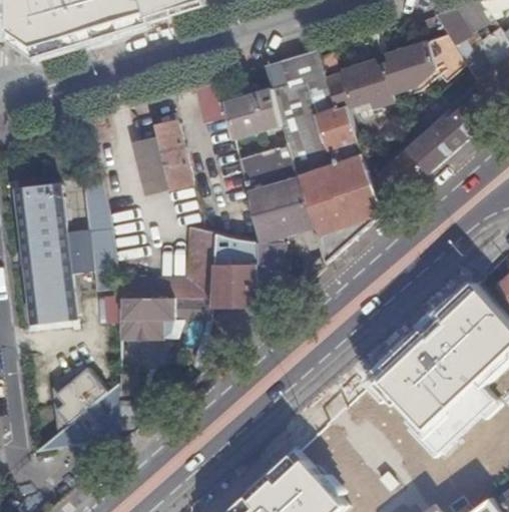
[(11,0),(10,27),(38,44),(143,8),(148,24),(206,6),(203,0),(11,0)]
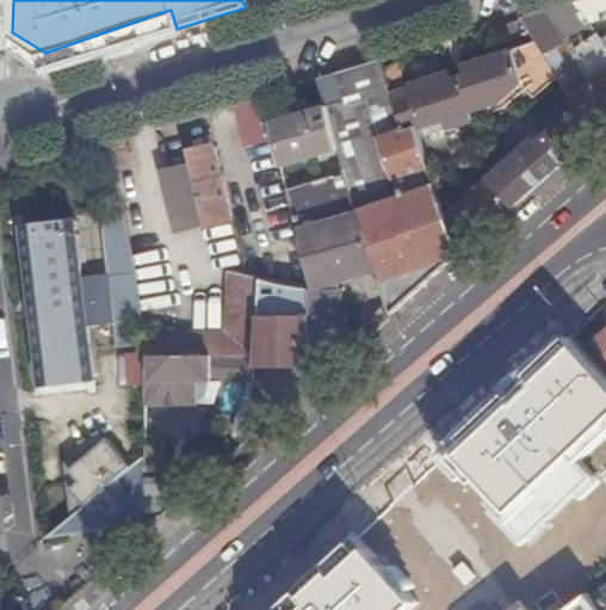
[(540,8),(518,16),(533,42),(552,74),(556,79),(566,96),(582,82),(585,81),(540,8)]
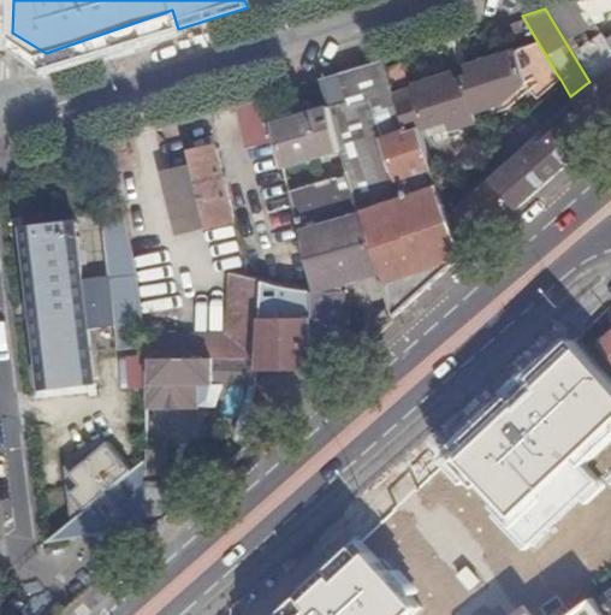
[(410,94),(392,100),(402,131),(415,128),(411,118),(419,116),(422,125),(503,101),(525,81),(535,94),(557,75),(538,42),(408,87),(410,94)]
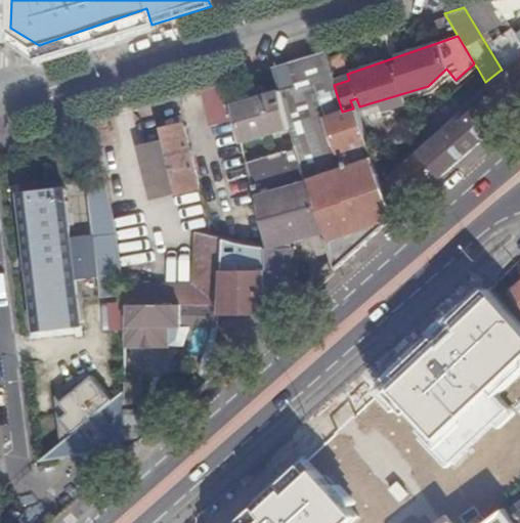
[(321,51),(303,57),(316,97),(330,92),(328,87),(334,85),(332,79),(321,51)]
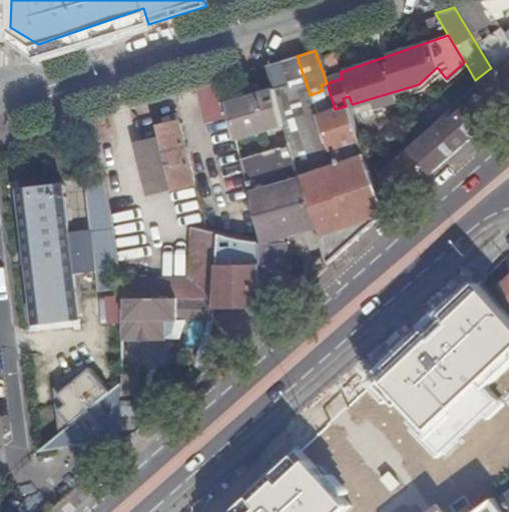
[(508,55),(505,58),(491,68),(489,69),(508,97),(508,55)]
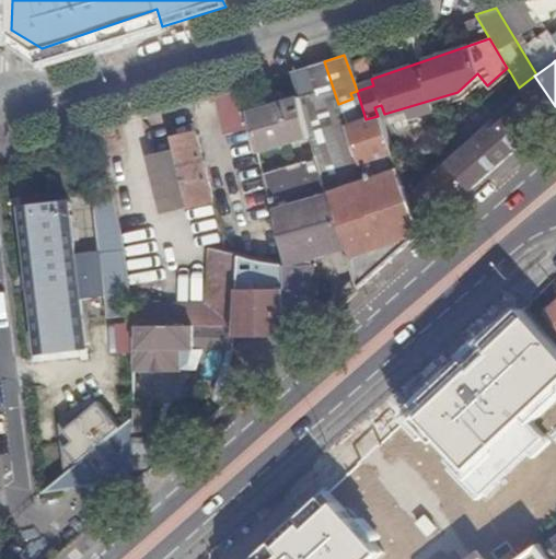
[(310,65),(290,71),(296,96),(305,136),(312,156),(339,236),(357,286),(420,230),(406,195),(396,171),(391,159),(363,167),(368,179),(343,187),(331,153),(326,139),(322,118),(315,92),(317,90),(310,65)]
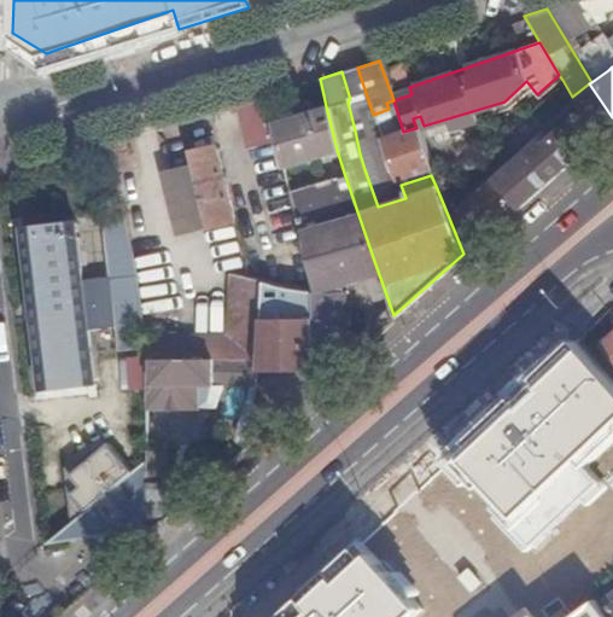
[(537,138),(448,215),(463,254),(612,120),(612,117),(589,83),(572,97),(573,99),(579,108),(541,143),(537,138)]
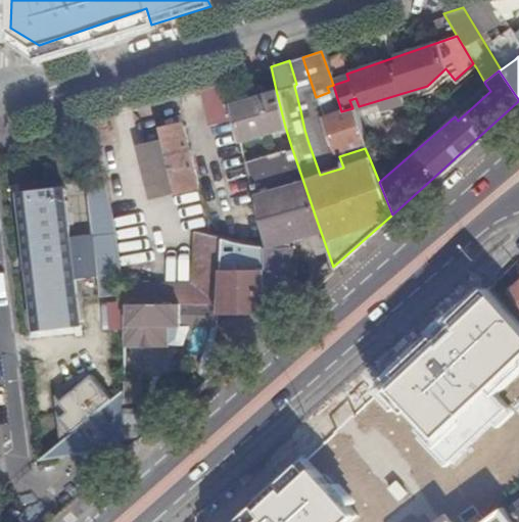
[(331,79),(333,85),(348,80),(346,74),(331,79)]
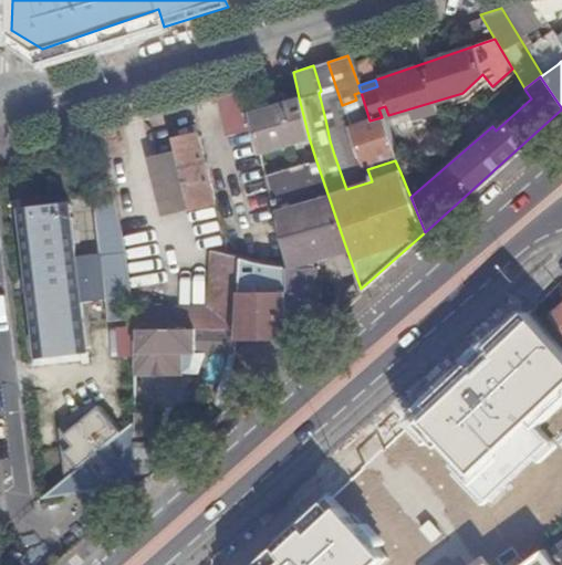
[(242,87),(216,96),(220,115),(248,110),(242,87)]
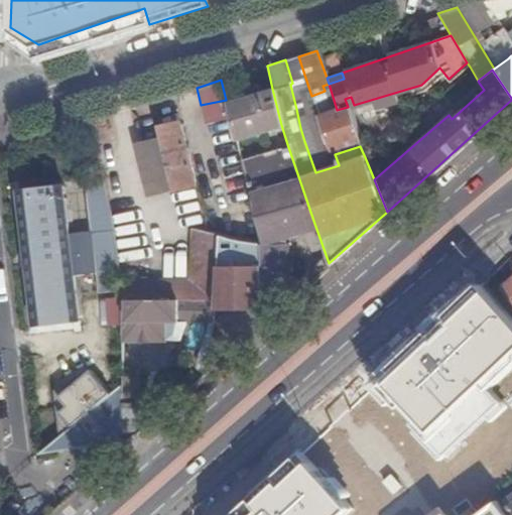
[(311,96),(314,104),(330,149),(358,139),(348,107),(337,110),(329,84),(323,86),(325,91),(311,96)]
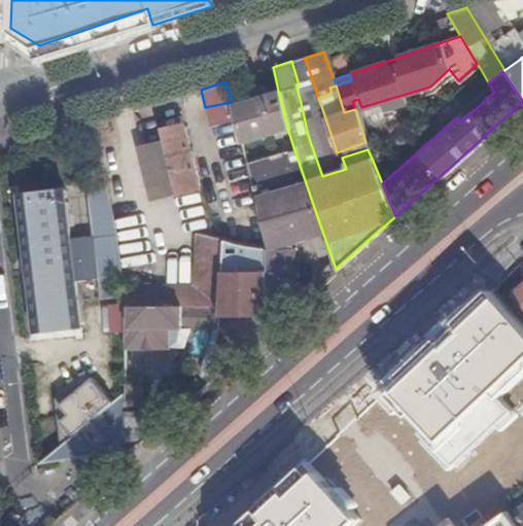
[(278,91),(232,105),(240,142),(287,128),(278,91)]
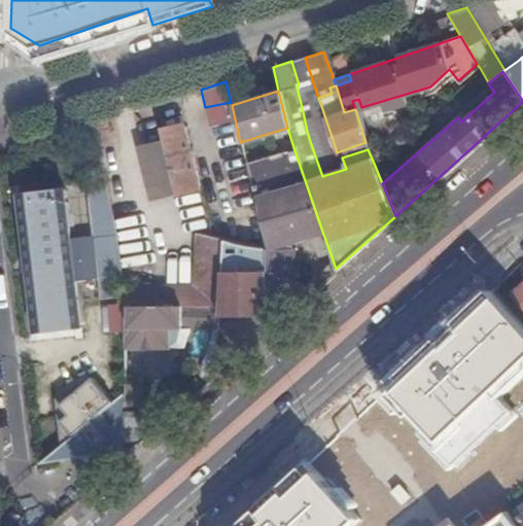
[(321,106),(303,111),(307,131),(311,144),(322,176),(346,169),(342,158),(368,149),(365,142),(337,152),(321,106)]
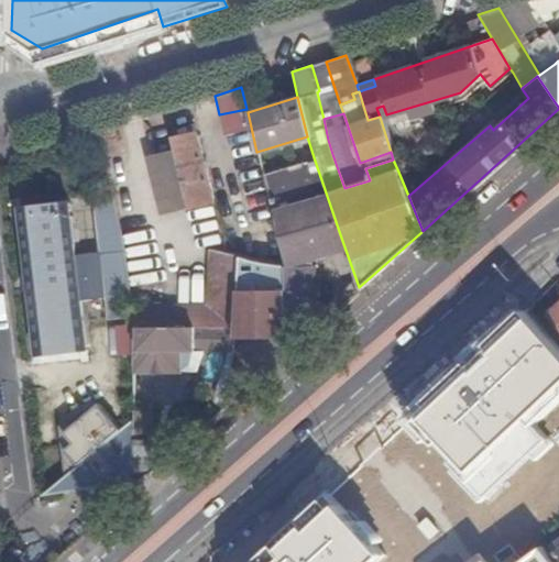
[(193,131),(170,136),(168,138),(186,207),(187,207),(210,201),(193,131)]
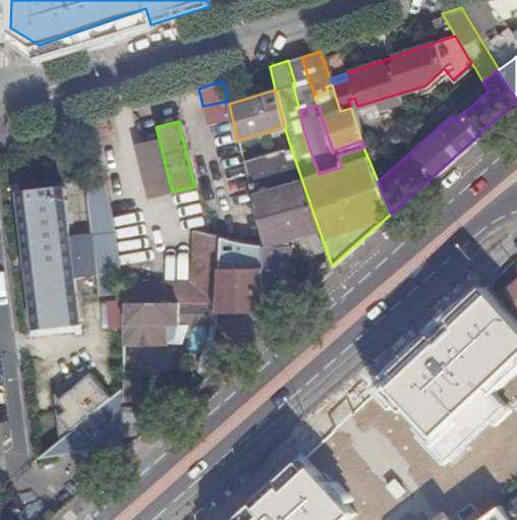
[(263,310),(272,319),(289,303),(288,245),(283,234),(316,220),(290,146),(242,159),(263,245),(262,268),(263,310)]
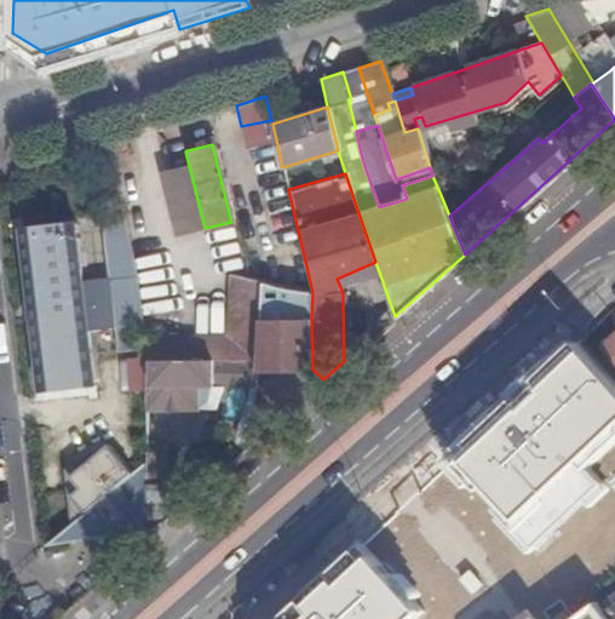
[(133,275),(120,215),(101,217),(108,278),(133,275)]
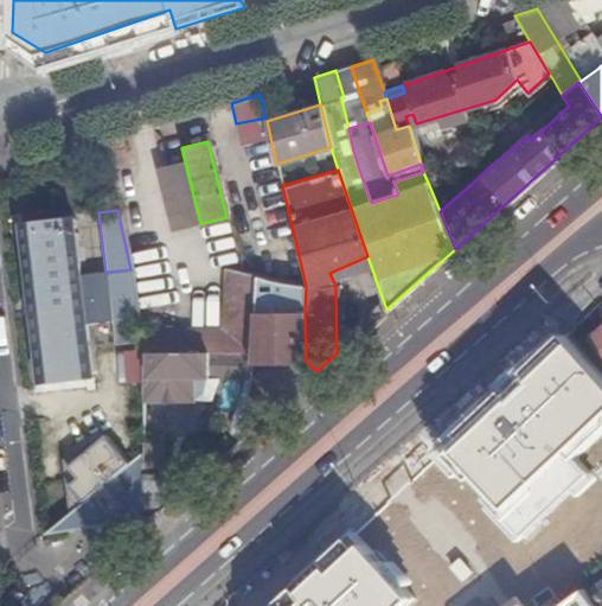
[(90,375),(77,275),(70,216),(19,223),(26,281),(39,382),(90,375)]
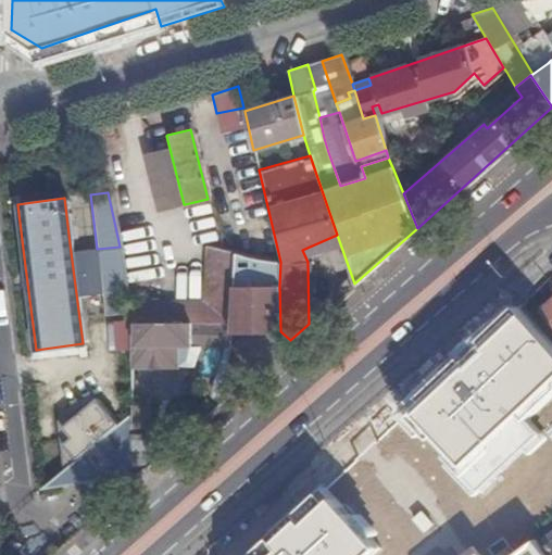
[(126,312),(120,247),(93,251),(102,315),(126,312)]
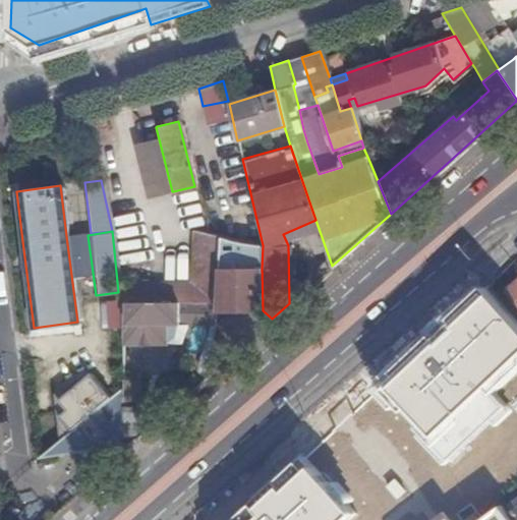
[(191,302),(214,302),(216,269),(219,236),(196,232),(193,282),(191,302)]
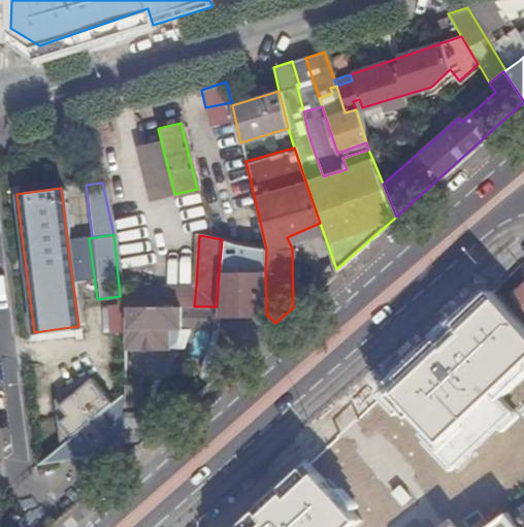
[(217,306),(217,315),(266,315),(265,271),(219,272),(217,306)]
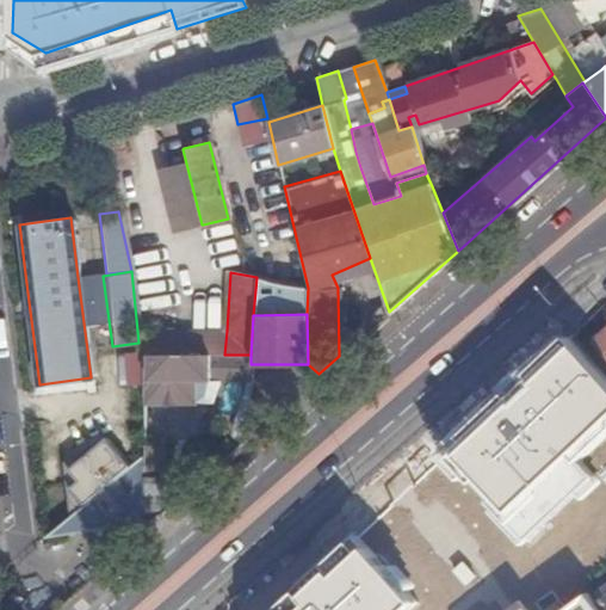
[(605,318),(605,319),(605,318),(605,331),(593,343),(605,356),(605,318)]
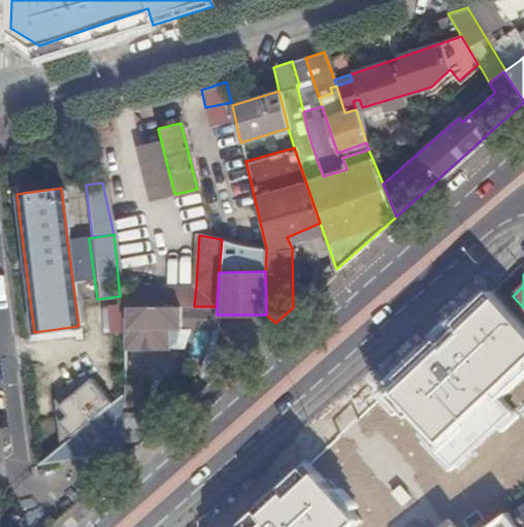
[(123,331),(122,350),(167,350),(167,337),(167,328),(179,329),(179,306),(194,306),(196,286),(173,286),(159,286),(136,286),(136,278),(128,278),(128,296),(123,296),(123,331)]
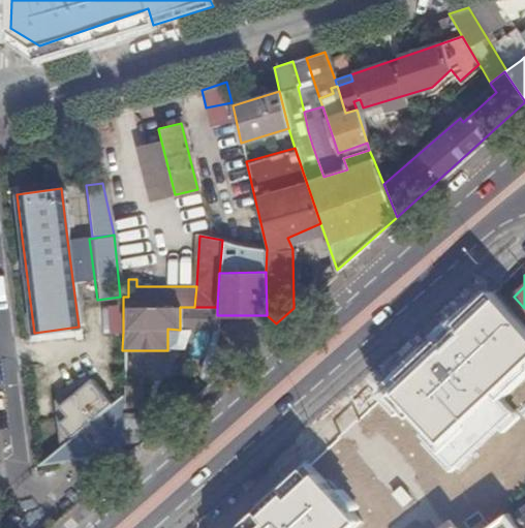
[(511,364),(524,348),(524,317),(498,292),(409,383),(434,407),(450,392),(457,398),(474,380),(484,390),(510,363),(511,364)]
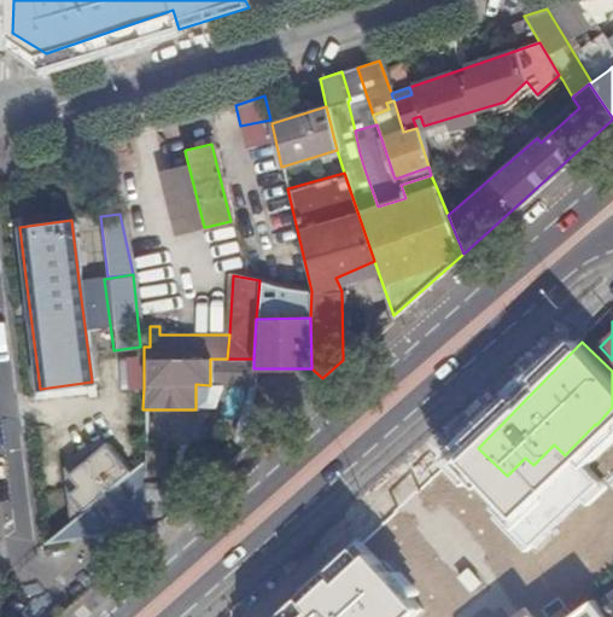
[(124,358),(126,389),(139,388),(136,358),(124,358)]
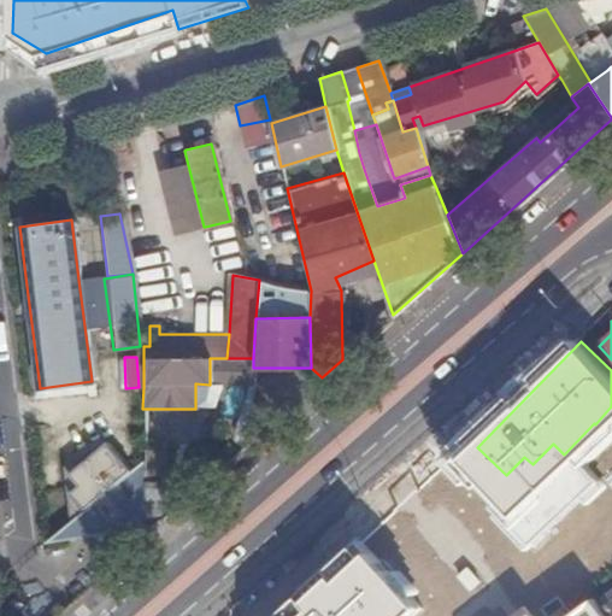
[(195,383),(195,394),(210,394),(210,385),(195,383)]
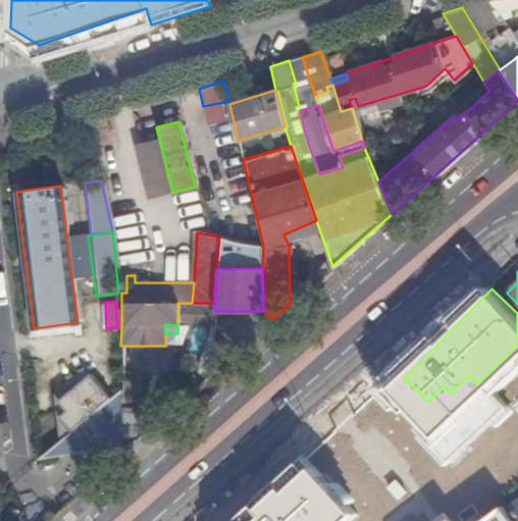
[(199,370),(205,378),(220,364),(214,358),(199,370)]
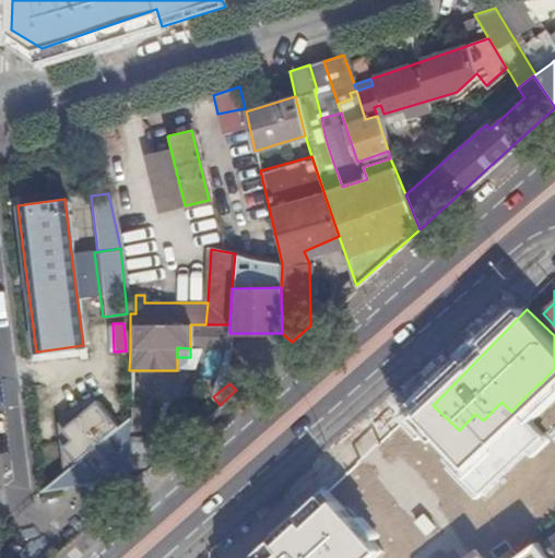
[(342,557),(355,546),(365,557),(386,557),(434,518),(403,483),(449,442),(417,406),(357,460),(365,469),(279,545),(290,557),(342,557)]
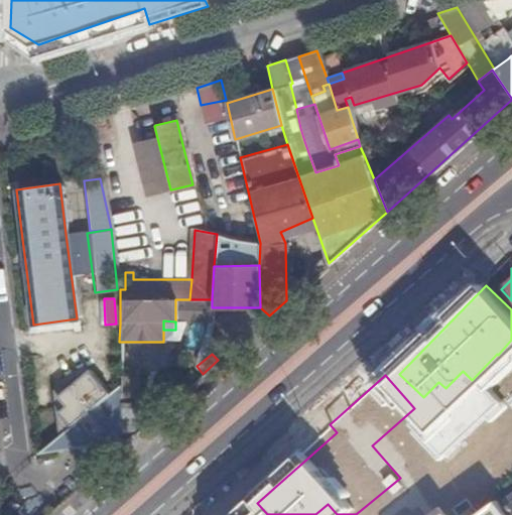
[(119,384),(119,397),(134,397),(134,377),(119,377),(119,384)]
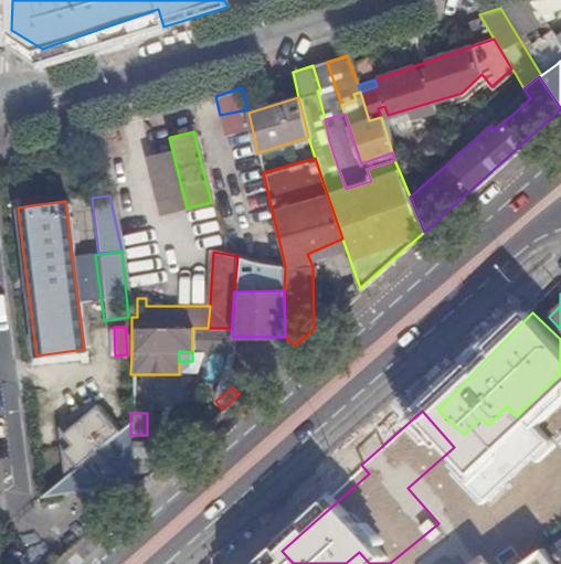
[(99,480),(116,499),(129,488),(129,421),(67,472),(80,485),(99,480)]
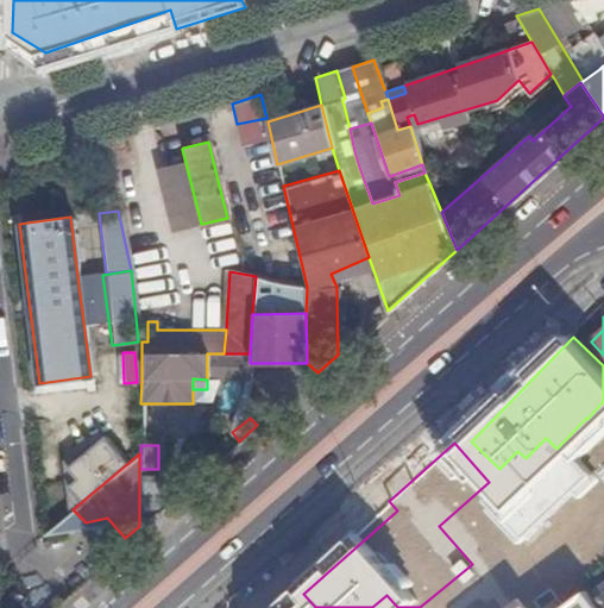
[(140,472),(139,530),(159,512),(159,472),(140,472)]
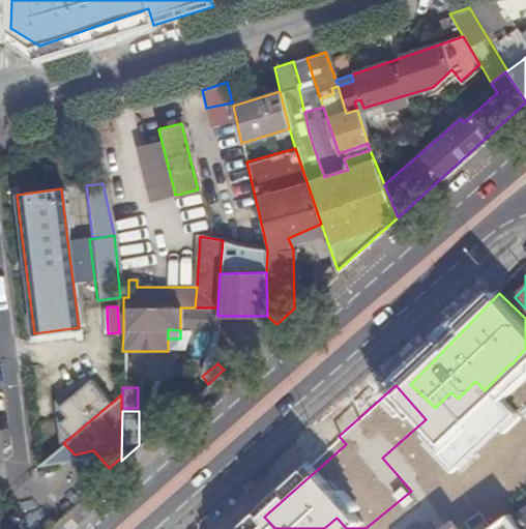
[(37,465),(36,466),(96,457),(108,469),(109,468),(93,450),(75,454),(63,443),(37,465)]
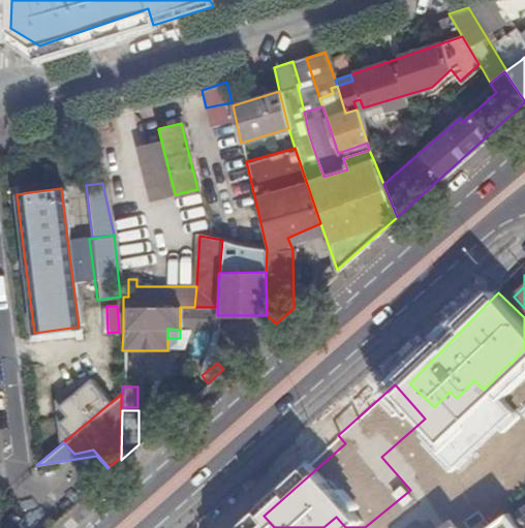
[(524,527),(524,507),(512,518),(520,527),(524,527)]
